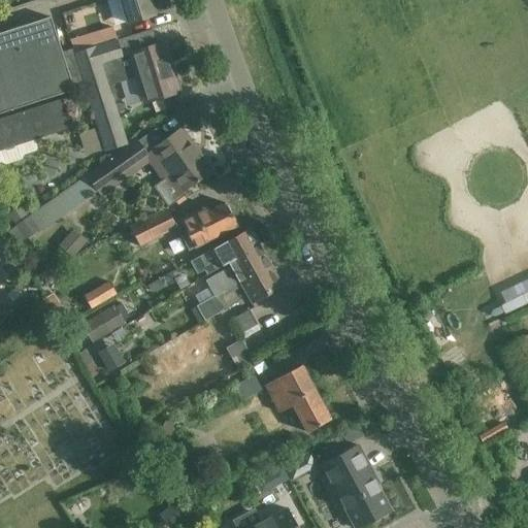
[(120,0),(128,23),(134,21),(154,14),(149,0),(120,0)]
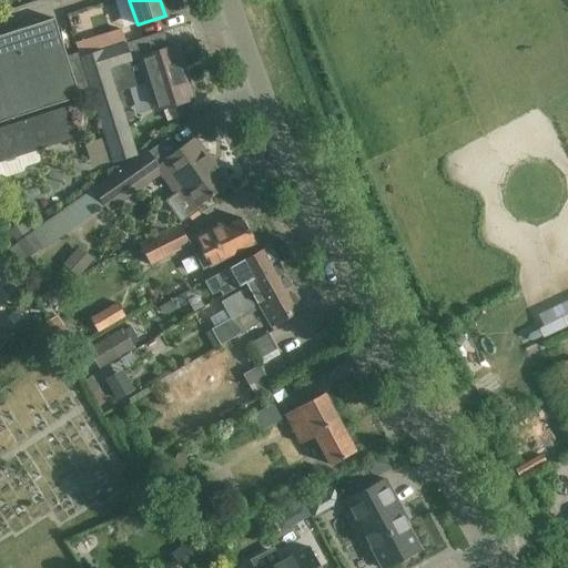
[(54,19),(0,36),(0,122),(80,98),(79,93),(91,90),(80,59),(79,53),(67,58),(54,19)]
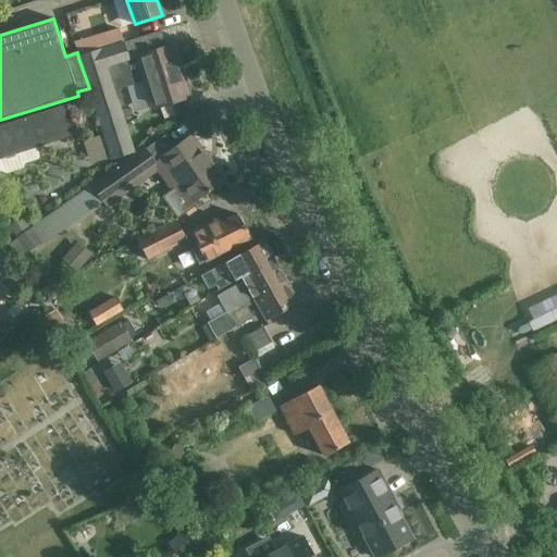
[(101,48),(124,40),(121,29),(98,36),(101,48)]
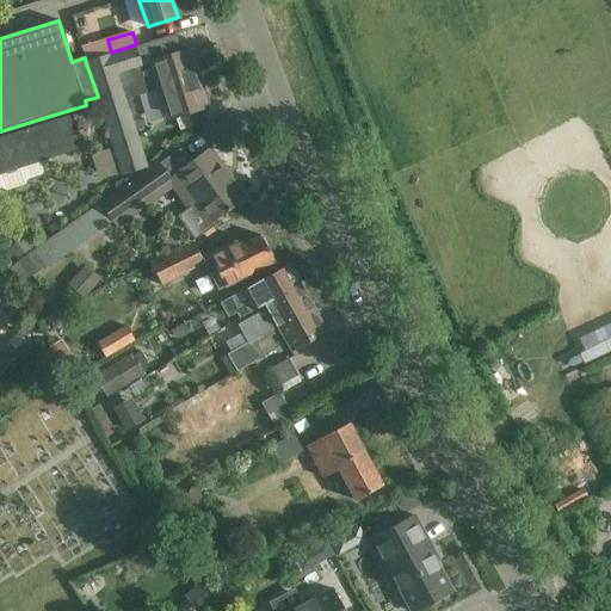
[(148,166),(133,118),(117,75),(143,67),(137,47),(86,63),(98,97),(115,148),(124,174),(148,166)]
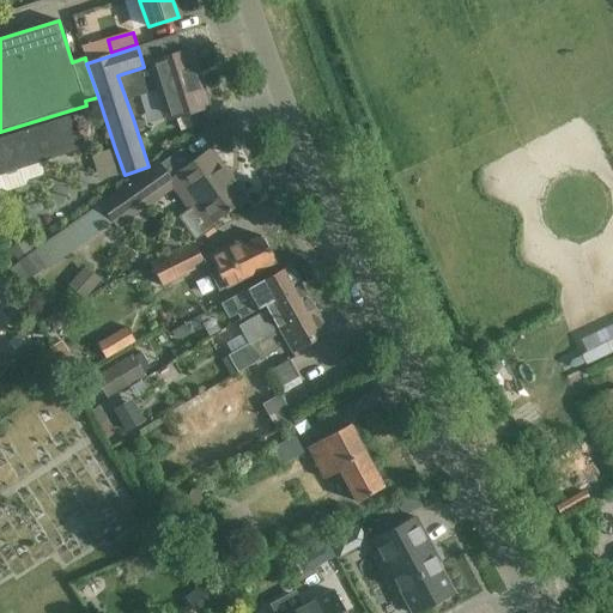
[(132,98),(159,90),(199,77),(190,52),(144,67),(117,76),(133,119),(138,117),(132,98)]
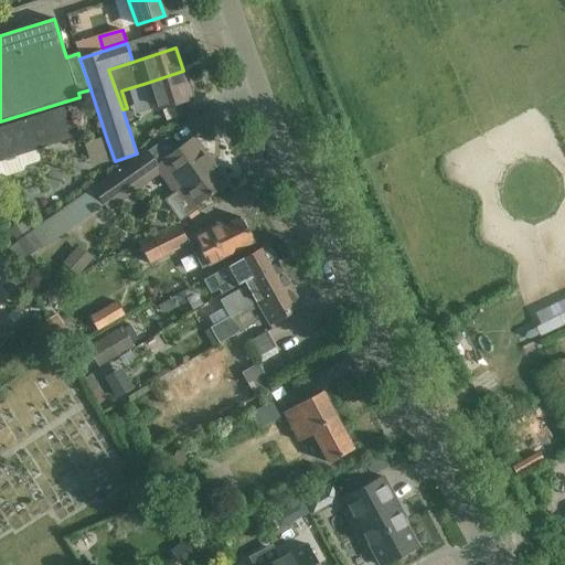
[(156,112),(171,107),(192,100),(183,71),(147,83),(156,112)]
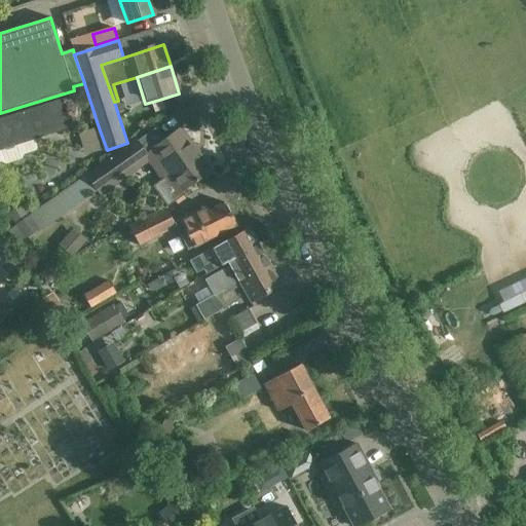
[(61,99),(0,118),(0,162),(1,162),(6,164),(22,160),(25,155),(36,151),(37,148),(34,137),(70,126),(61,99)]
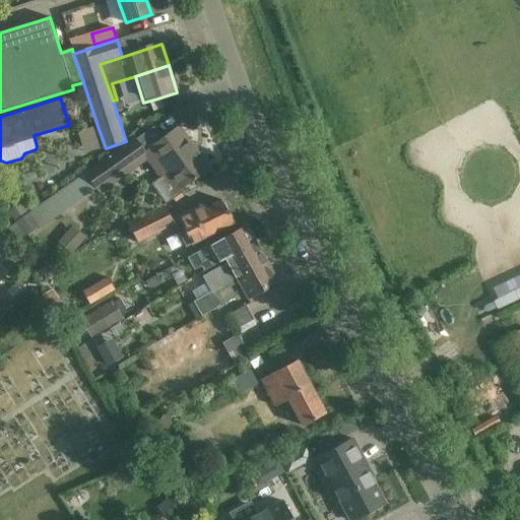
[(85,155),(106,148),(98,126),(78,132),(85,155)]
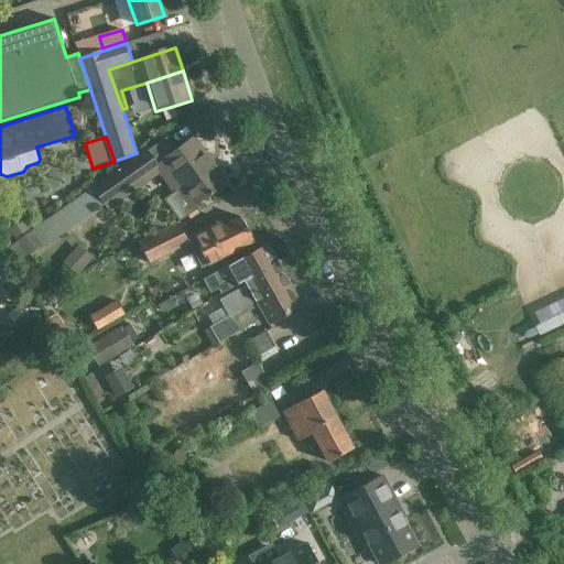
[(194,207),(207,197),(226,184),(195,140),(163,162),(183,190),(166,201),(182,223),(197,212),(194,207)]
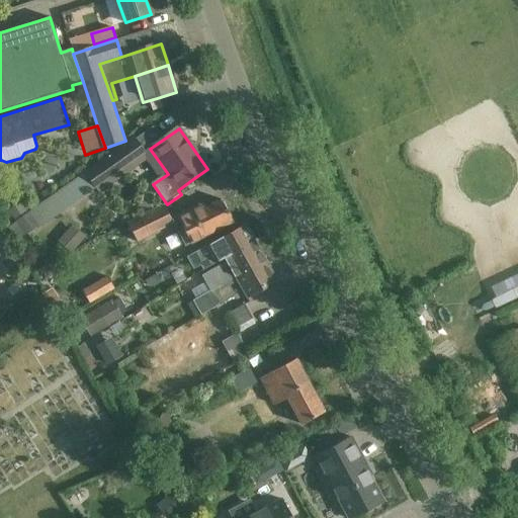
[(16,223),(8,228),(17,240),(24,235),(38,225),(39,228),(144,154),(134,141),(86,174),(85,173),(51,197),(29,212),(16,223)]
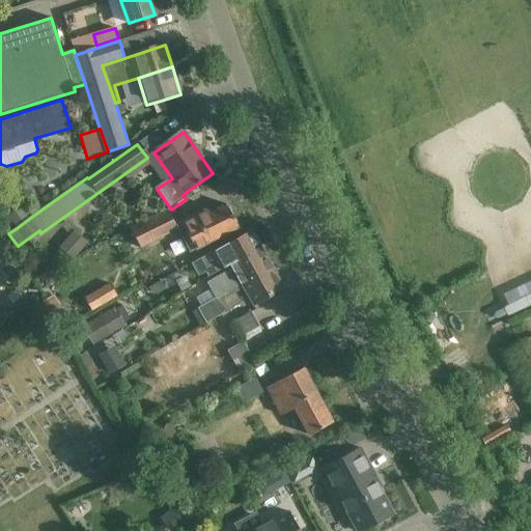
[(154,203),(146,208),(150,216),(159,210),(154,203)]
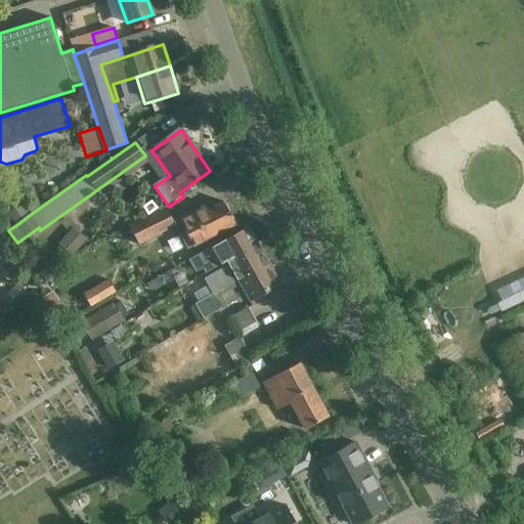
[(190,213),(172,222),(174,227),(185,251),(233,226),(222,203),(207,210),(205,206),(190,213)]
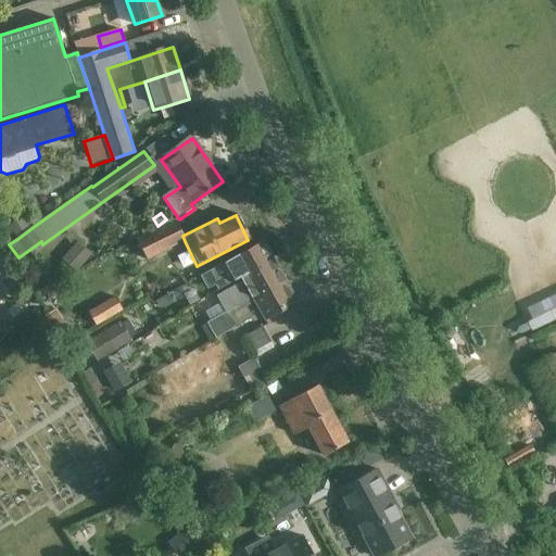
[(23,216),(9,226),(17,239),(32,228),(23,216)]
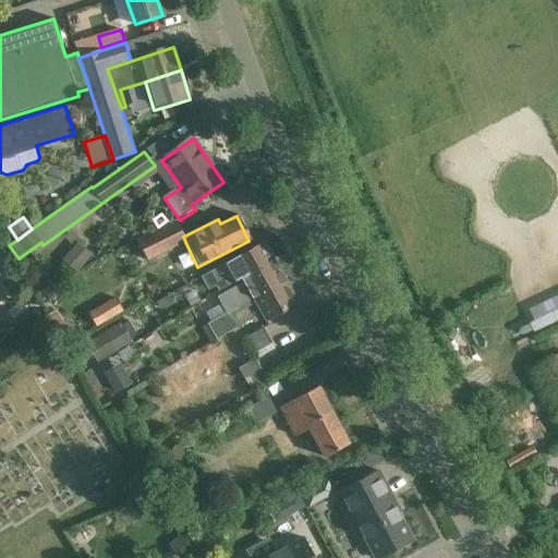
[(149,234),(137,241),(147,261),(159,255),(185,242),(183,237),(176,222),(149,234)]
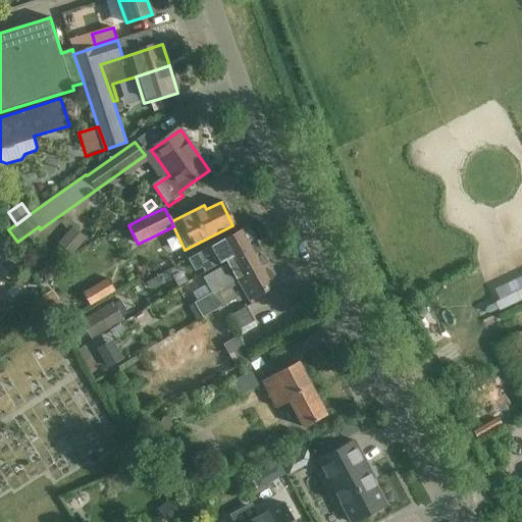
[(72,226),(58,243),(72,255),(86,239),(72,226)]
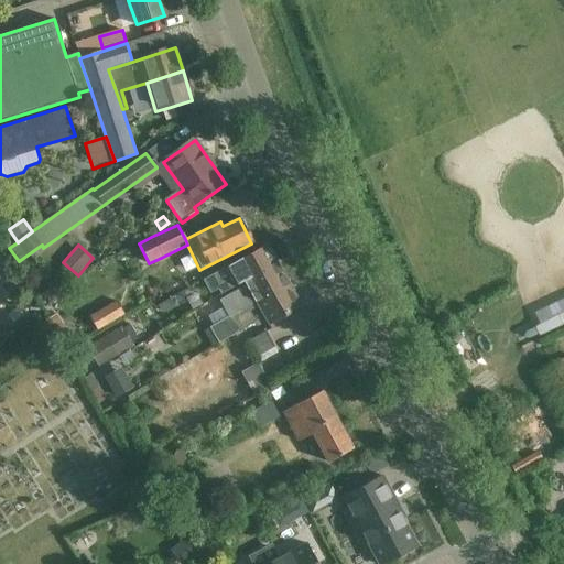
[(242,283),(275,266),(264,246),(217,273),(221,281),(216,284),(221,294),(242,282),(242,283)]
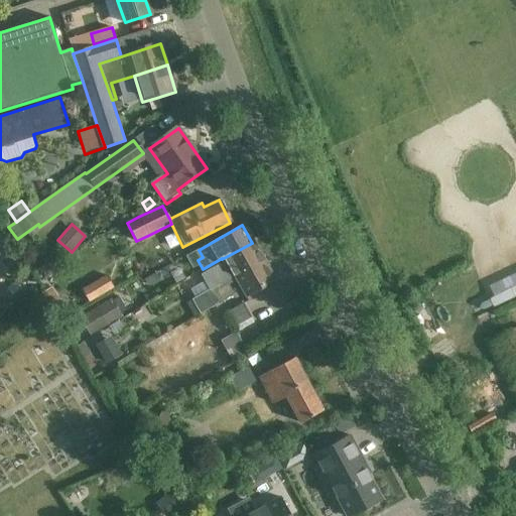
[(252,243),(222,259),(224,261),(200,275),(209,290),(219,285),(226,281),(233,276),(262,260),(252,243)]
